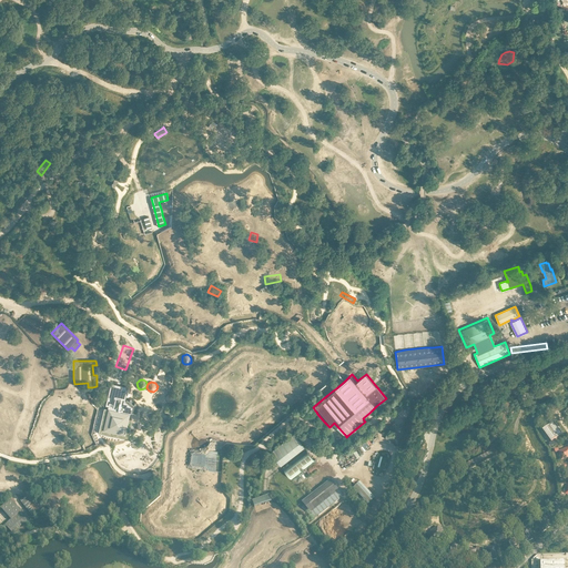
[(109,409),(103,429),(124,435),(129,416),(129,414),(131,415),(131,414),(133,408),(124,402),(124,401),(128,386),(123,386),(122,385),(111,383),(105,405),(108,406),(108,408),(109,409)]
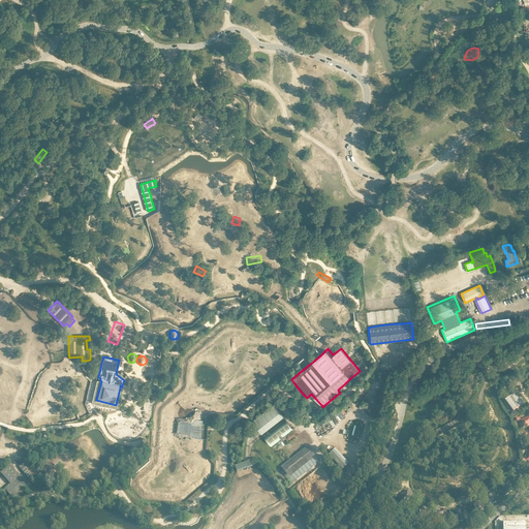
[(116,374),(124,380),(126,376),(125,377),(124,376),(123,376),(123,374),(123,373),(124,373),(123,372),(122,372),(121,373),(120,373),(119,372),(119,371),(119,370),(119,369),(116,373),(116,374)]
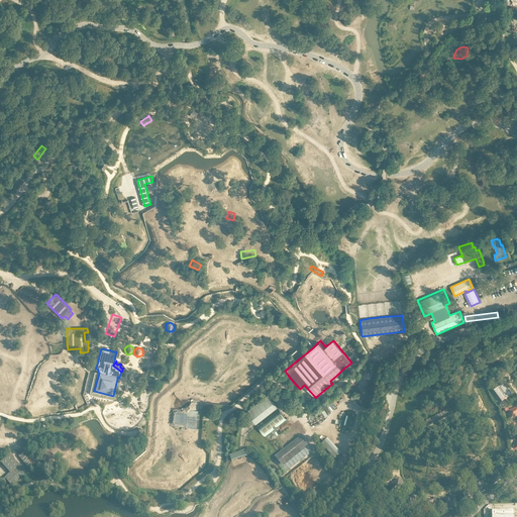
[(119,385),(120,382),(119,382),(118,381),(117,380),(117,379),(113,396),(94,391),(99,373),(98,372),(95,371),(94,372),(92,382),(89,394),(116,400),(119,385)]
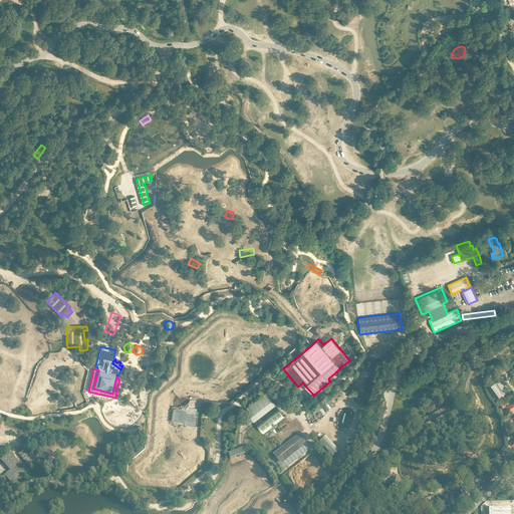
[(509,393),(501,381),(491,389),(499,400),(509,393)]
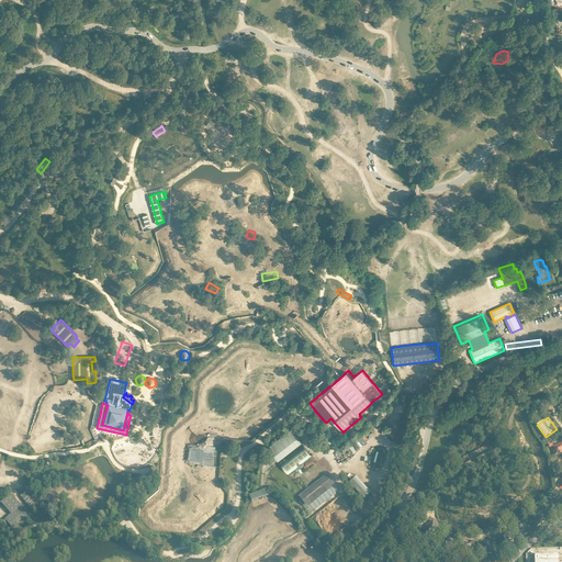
[(274,456),(278,461),(302,442),(290,428),(290,429),(289,429),(271,442),(271,444),(270,445),(267,447),(271,452),(274,456)]
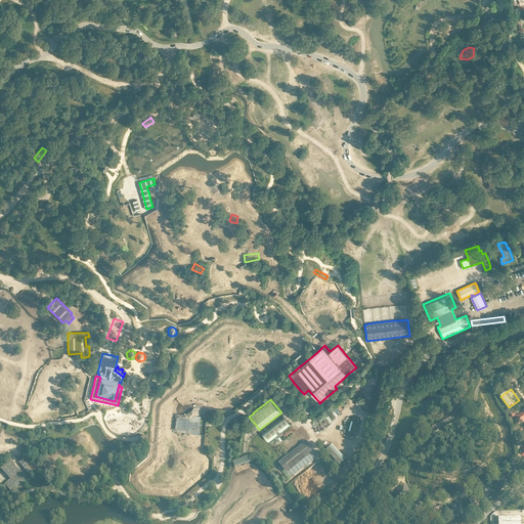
[(518,425),(523,422),(523,412),(515,417),(518,425)]
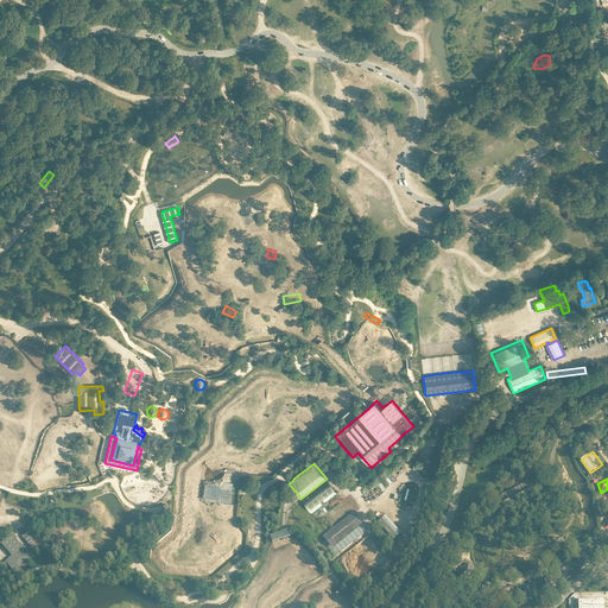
[(328,481),(303,501),(306,505),(312,512),(337,493),(328,481)]
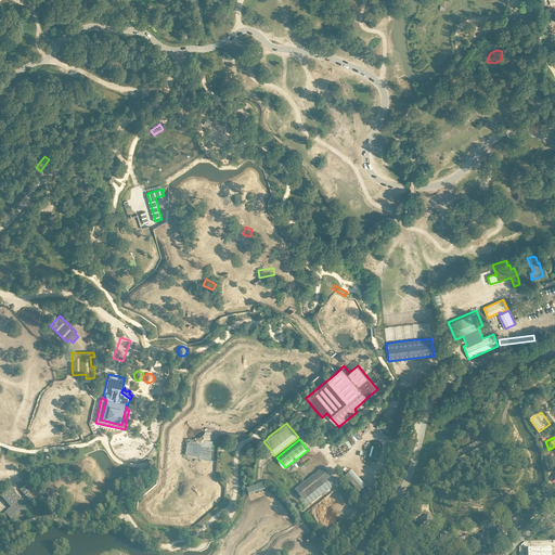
[(213,449),(213,440),(206,440),(202,443),(188,442),(186,454),(201,455),(204,460),(211,460),(211,452),(213,449)]
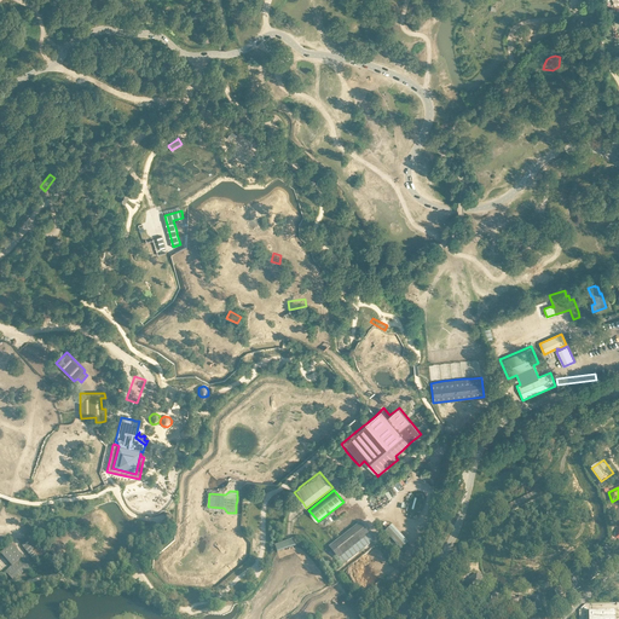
[(537,492),(510,505),(514,512),(541,498),(537,492)]
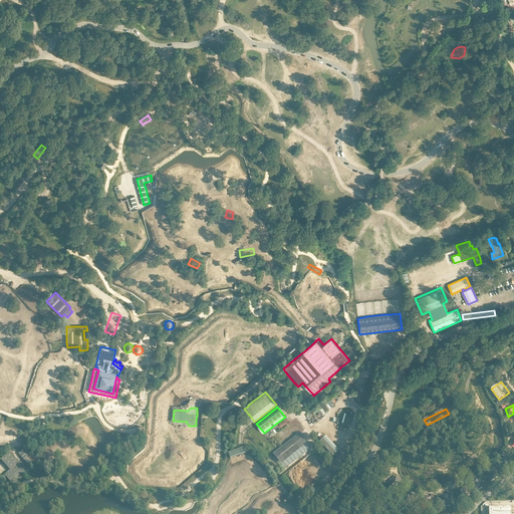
[(277,451),(273,454),(280,463),(281,464),(285,469),(301,457),(310,450),(306,445),(307,444),(299,434),(277,451)]
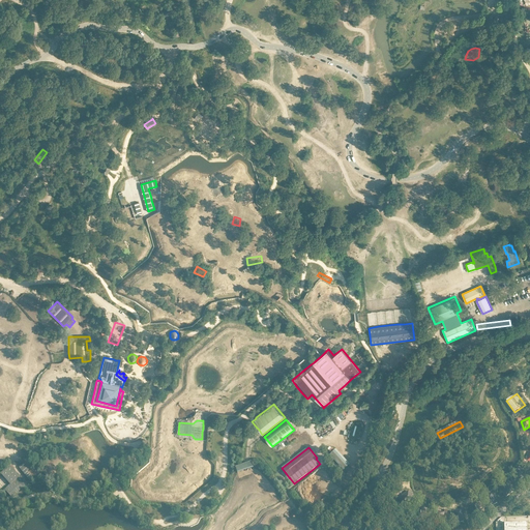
[(330,454),(344,470),(350,465),(336,449),(330,454)]
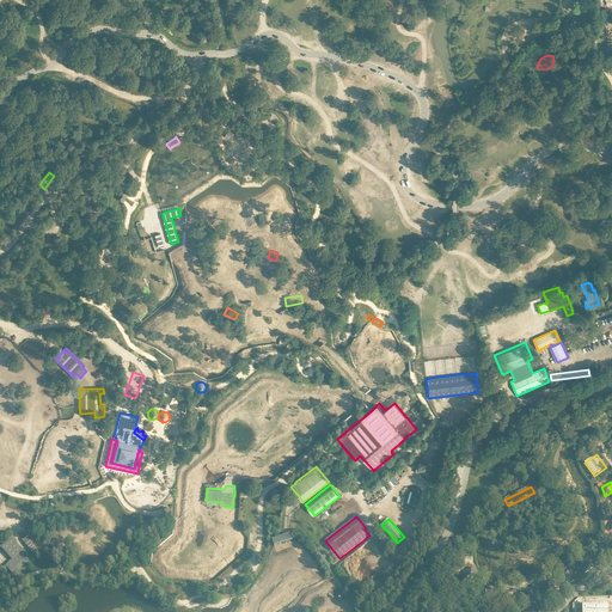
[(273,539),(274,545),(275,546),(293,540),(293,539),(291,533),(287,534),(282,537),(280,537),(273,539)]
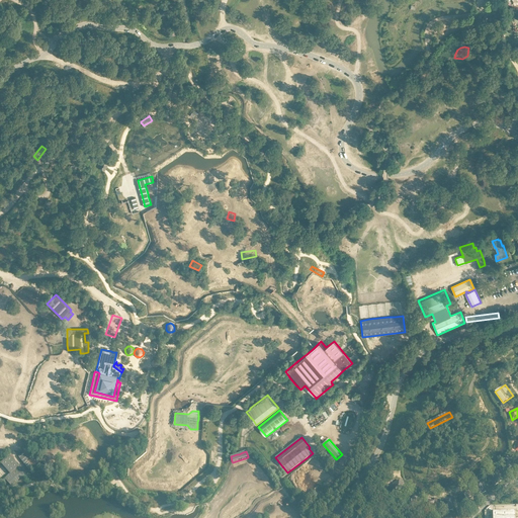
[(18,457),(28,470),(31,467),(25,460),(26,459),(22,454),(18,457)]
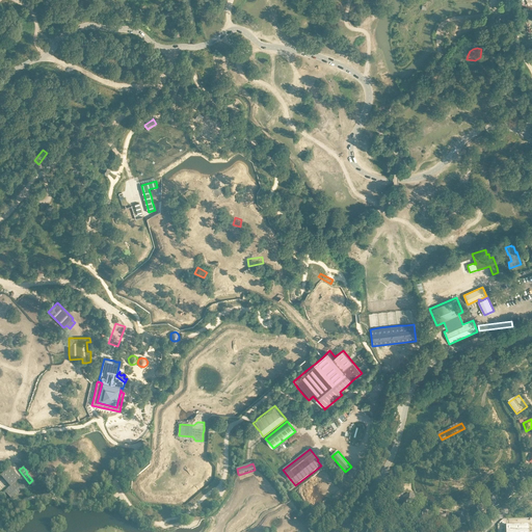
[(5,493),(12,501),(15,501),(18,502),(20,501),(21,500),(21,499),(24,496),(25,496),(25,493),(25,491),(28,488),(9,468),(0,476),(10,486),(3,493),(4,494),(5,493)]
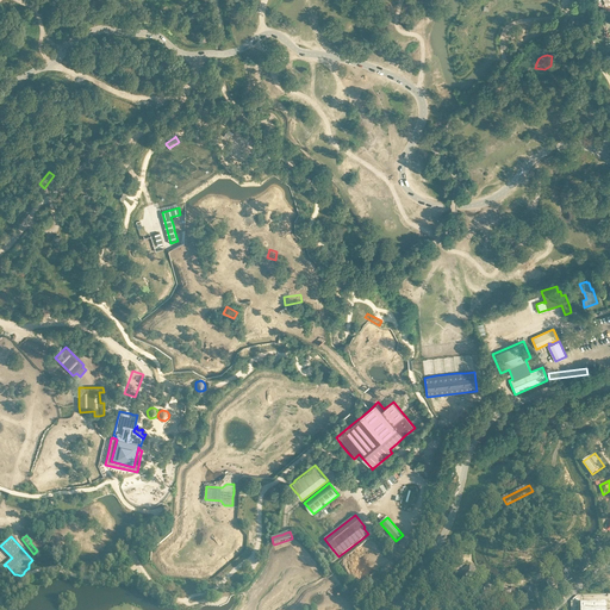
[(591,549),(599,558),(607,552),(597,542),(591,549)]
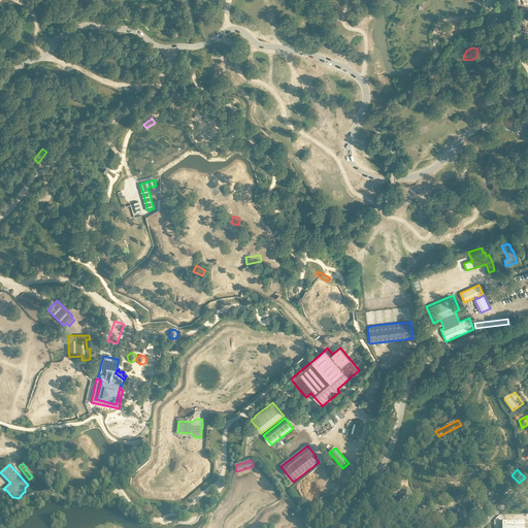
[(497,486),(504,495),(510,490),(504,481),(497,486)]
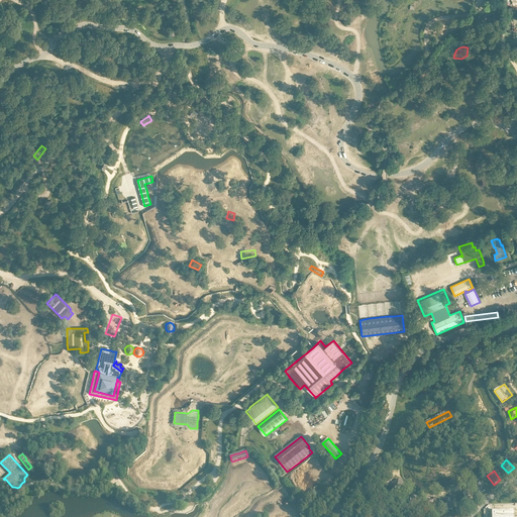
[(398,479),(389,487),(394,494),(404,487),(398,479)]
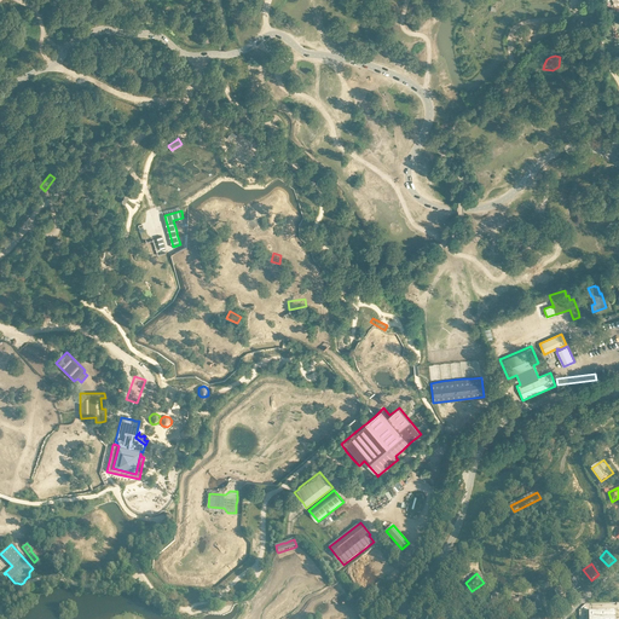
[(566,580),(572,593),(580,588),(574,576),(566,580)]
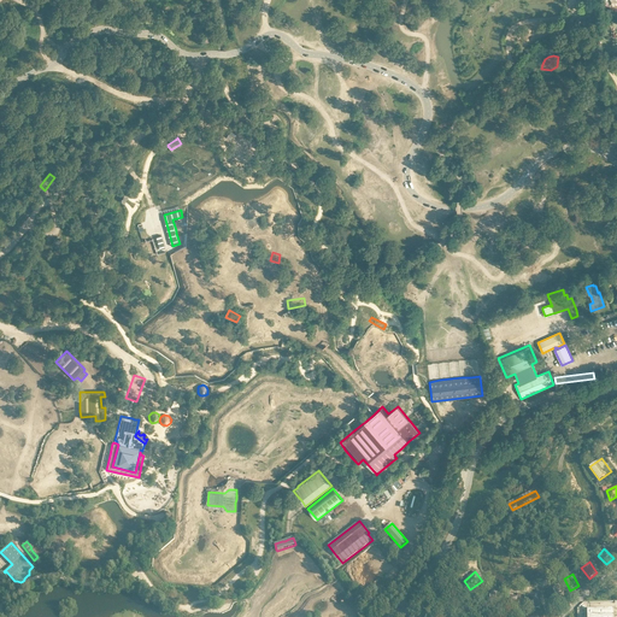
[(546,589),(551,601),(560,597),(554,586),(546,589)]
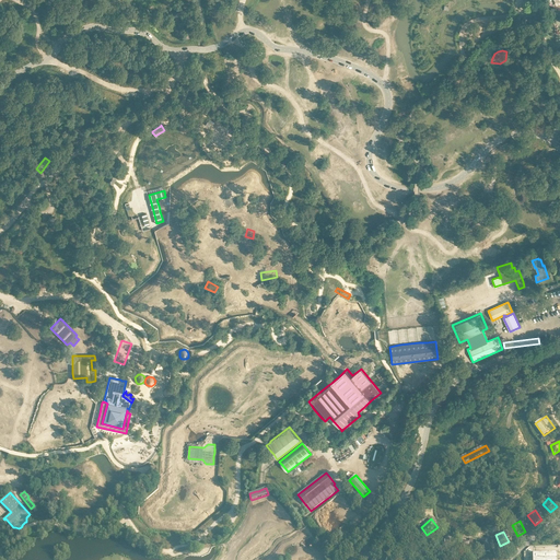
[(444,533),(439,544),(446,548),(452,537),(444,533)]
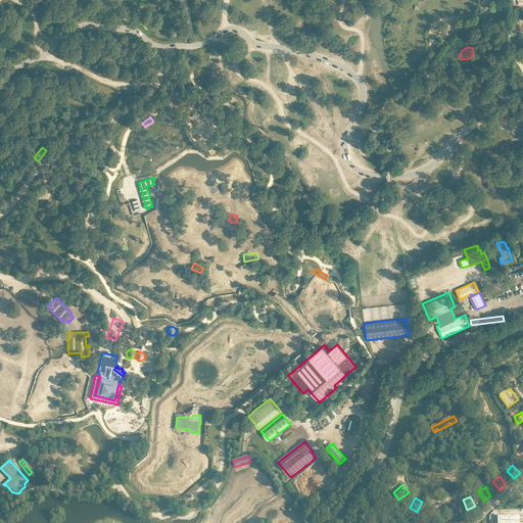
[(446,506),(449,516),(458,515),(455,504),(446,506)]
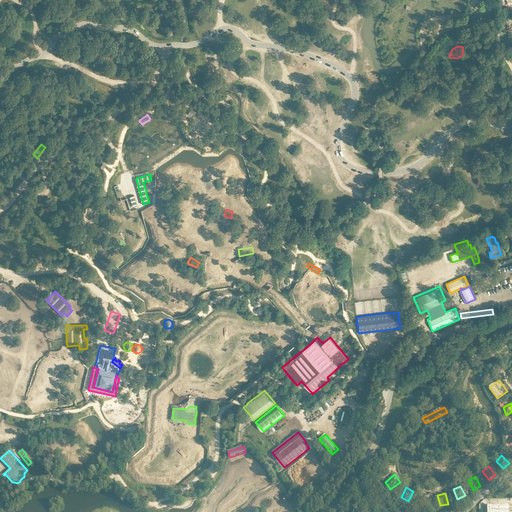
[(421,494),(419,504),(427,506),(429,496),(421,494)]
